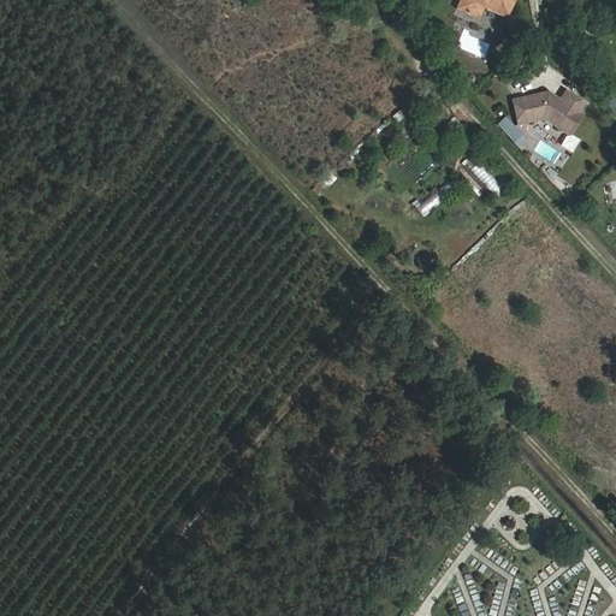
[(458,0),(455,9),(478,19),(484,7),(507,17),(514,0),(458,0)]
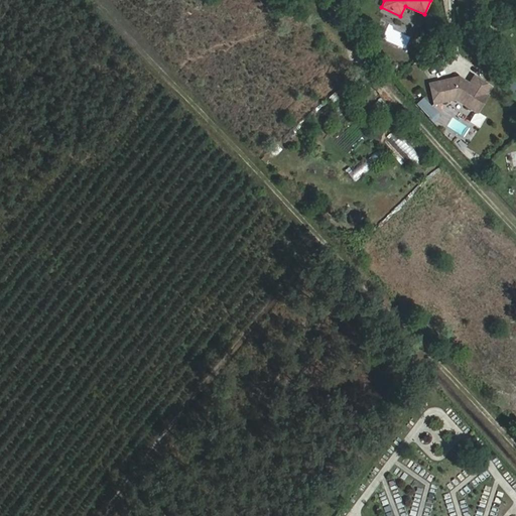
[(334,15),(341,8),(337,3),(329,10),(334,15)]
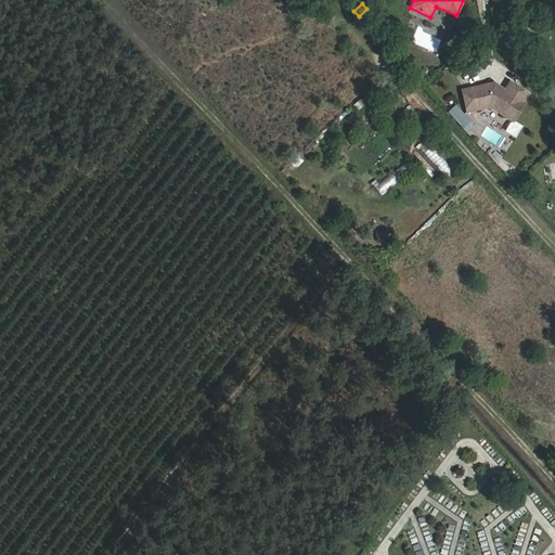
[(463,93),(468,114),(490,108),(514,123),(525,104),(523,103),(528,94),(511,84),(505,93),(493,86),(463,93)]
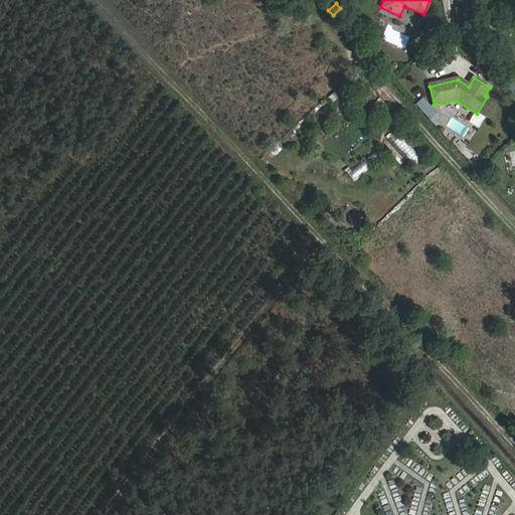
[(506,86),(512,93),(514,89),(514,81),(512,79),(506,86)]
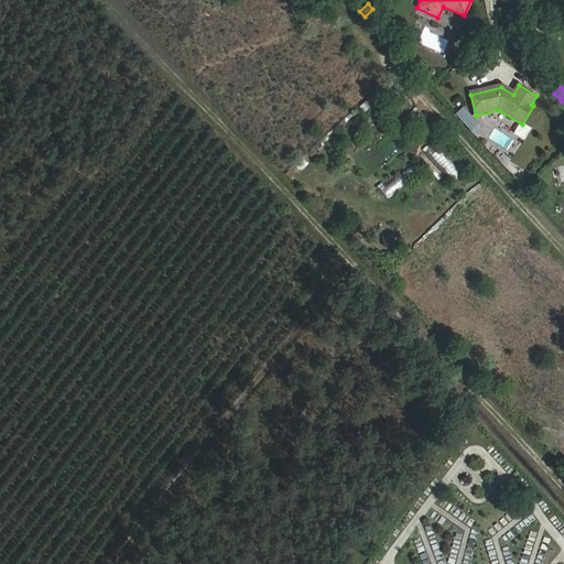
[(456,114),(465,123),(472,118),(463,108),(456,114)]
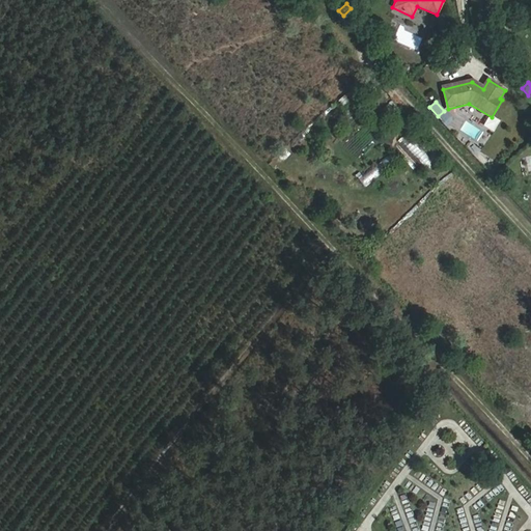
[(438,116),(443,121),(449,116),(444,111),(438,116)]
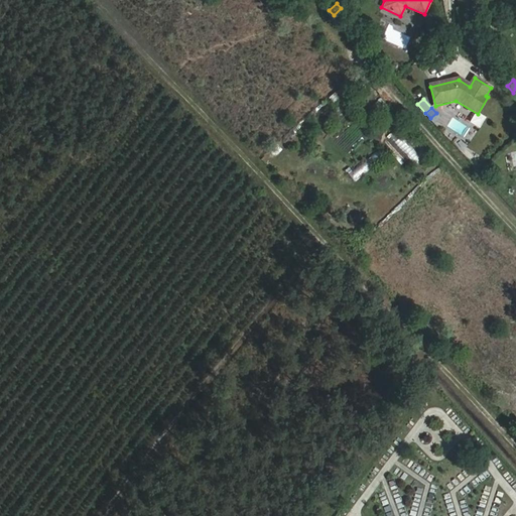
[(415,163),(421,157),(396,131),(389,138),(415,163)]
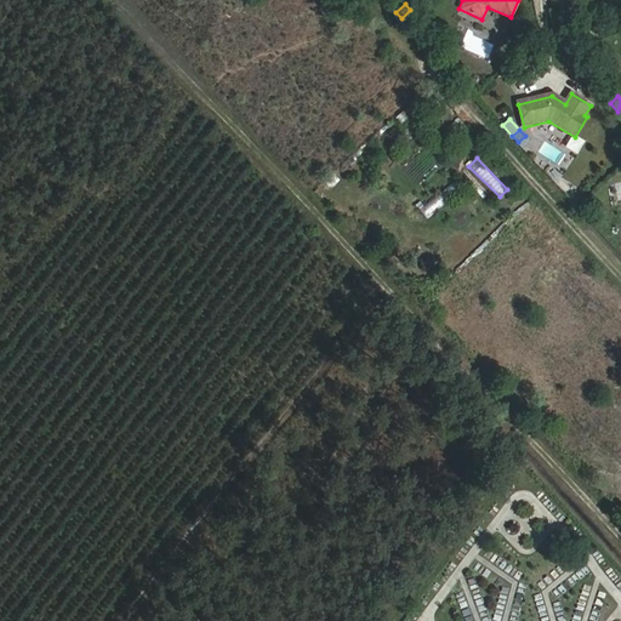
[(429,218),(462,188),(455,180),(422,210),(429,218)]
